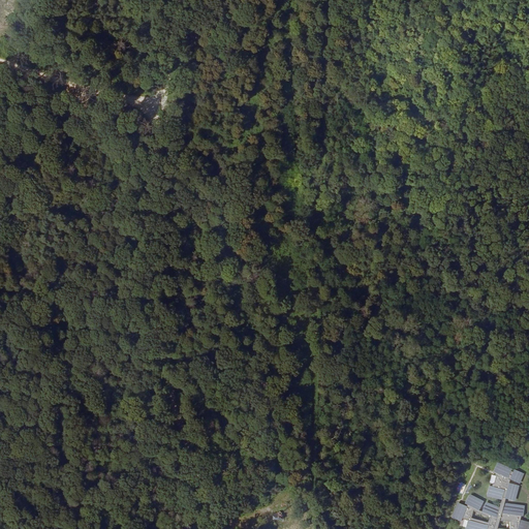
[(496,462),(492,470),(506,477),(510,470),(510,469),(507,465),(505,466),(502,463),(501,464),(498,461),(496,462)]
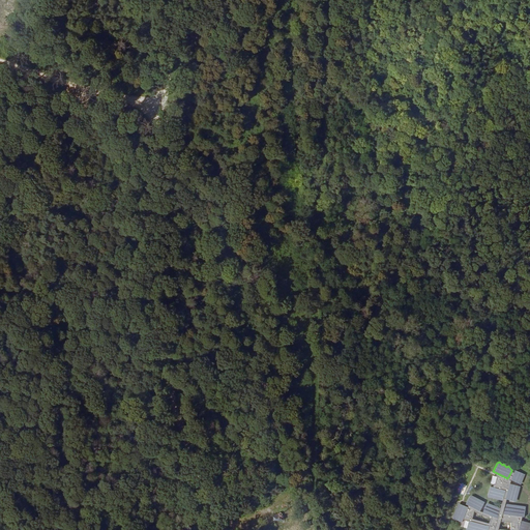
[(512,472),(509,478),(511,479),(519,482),(523,479),(521,477),(525,473),(514,469),(512,472)]
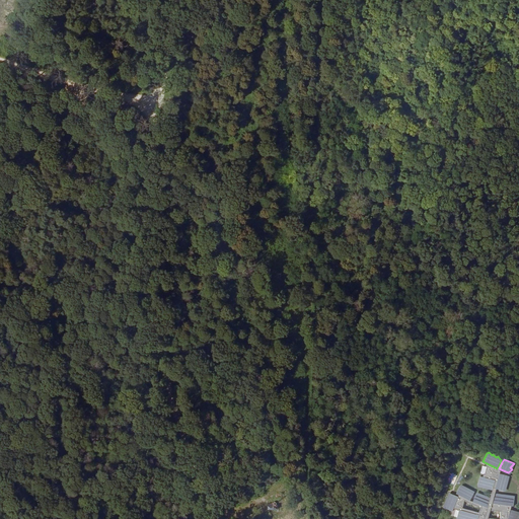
[(501,469),(499,468),(502,462),(501,461),(497,468),(483,461),(483,463),(474,461),(472,462),(473,467),(470,467),(471,472),(469,473),(470,478),(479,479),(478,480),(487,485),(489,475),(495,476),(499,476),(500,472),(501,469)]
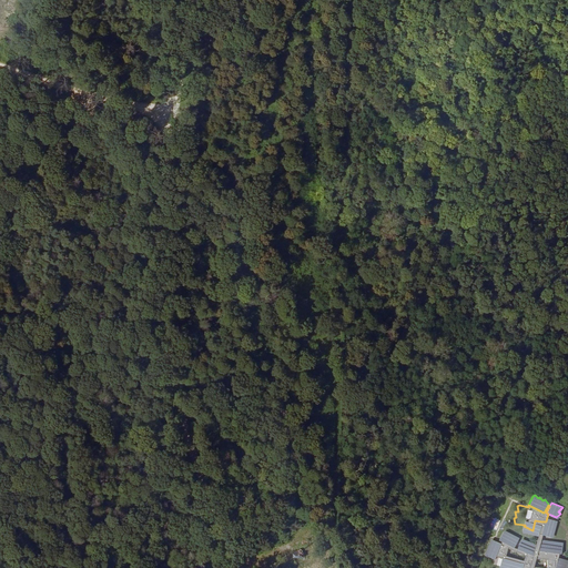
[(556,519),(547,517),(546,521),(543,534),(551,536),(555,531),(553,530),(556,526),(555,525),(557,521),(556,519)]
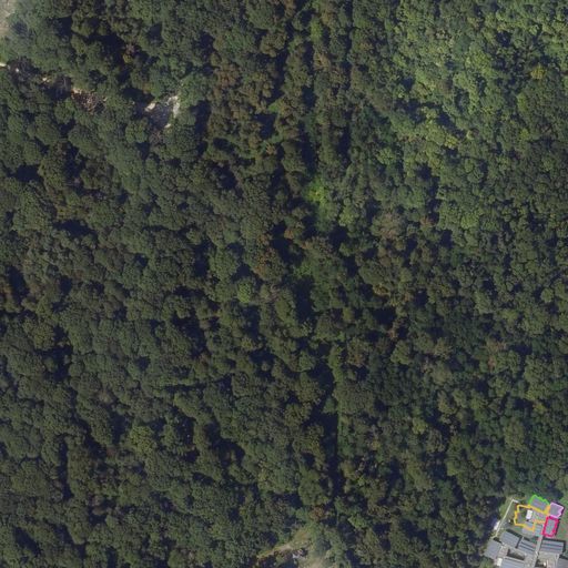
[(546,521),(541,521),(536,541),(536,544),(534,540),(531,543),(528,538),(526,540),(523,536),(521,538),(517,547),(514,546),(518,538),(515,534),(513,535),(510,531),(507,533),(505,528),(503,529),(498,538),(500,539),(499,541),(509,547),(525,555),(536,559),(541,540),(541,539),(543,534),(546,521)]
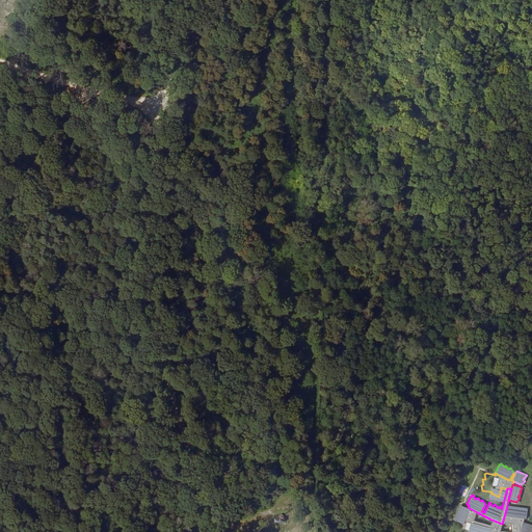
[(466,521),(468,507),(460,504),(453,520),(462,524),(464,520),(466,521)]
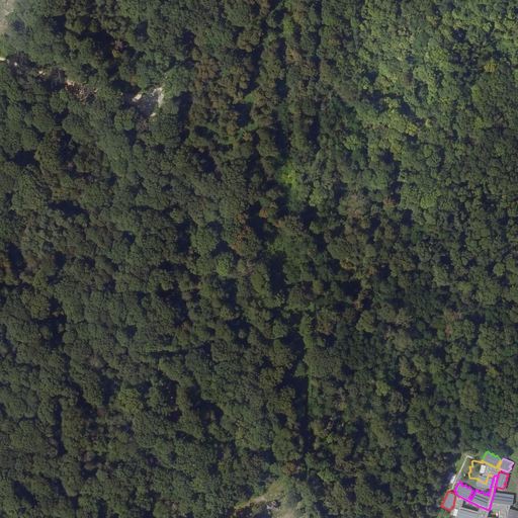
[(497,492),(494,493),(489,510),(498,510),(498,517),(487,516),(484,517),(505,517),(510,503),(508,502),(509,494),(508,492),(503,494),(502,492),(498,494),(497,492)]
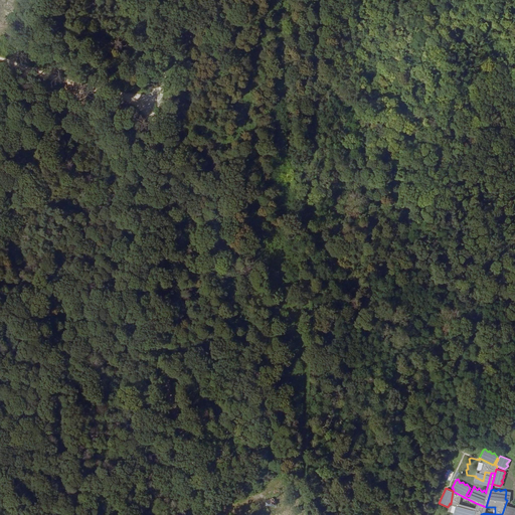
[(451,504),(447,512),(452,512),(452,514),(457,514),(460,510),(462,510),(461,514),(481,514),(484,513),(486,507),(476,503),(475,506),(470,506),(467,505),(464,504),(461,501),(462,496),(453,491),(451,504)]
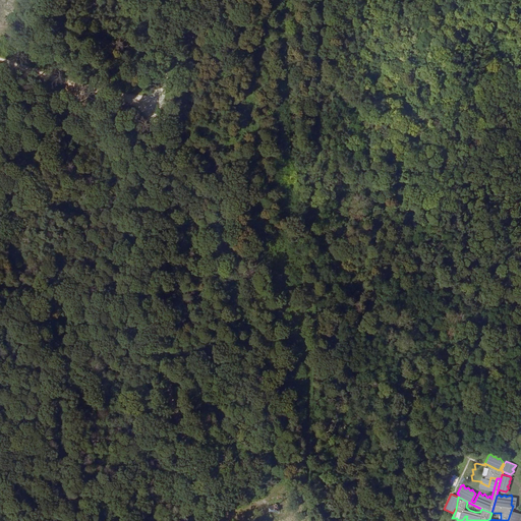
[(520,507),(513,506),(508,520),(518,520),(520,519),(519,518),(520,515),(520,513),(520,512),(520,507)]
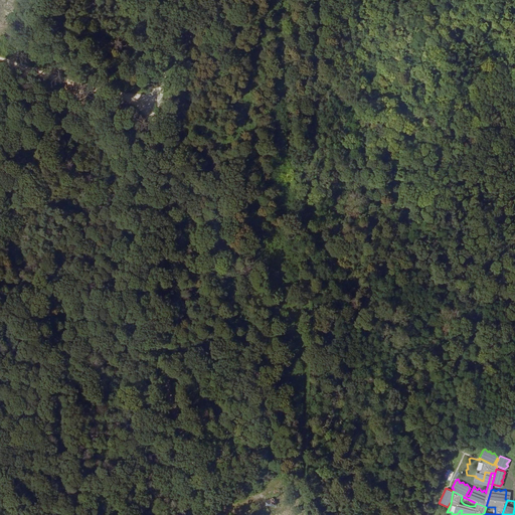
All buildings are outlined.
